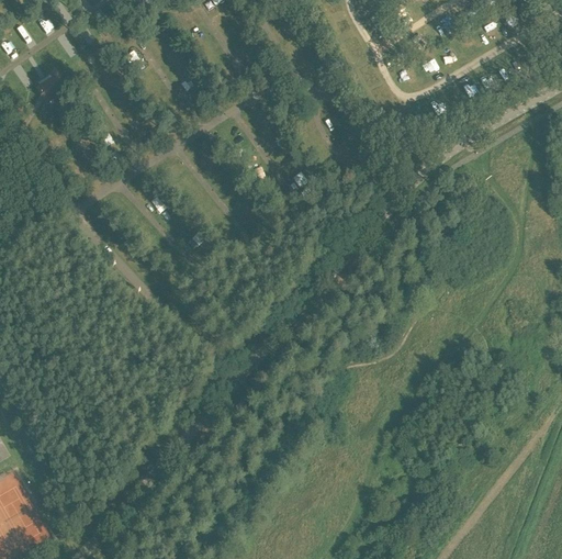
[(201,23),(192,29),(200,40),(209,34),(201,23)]
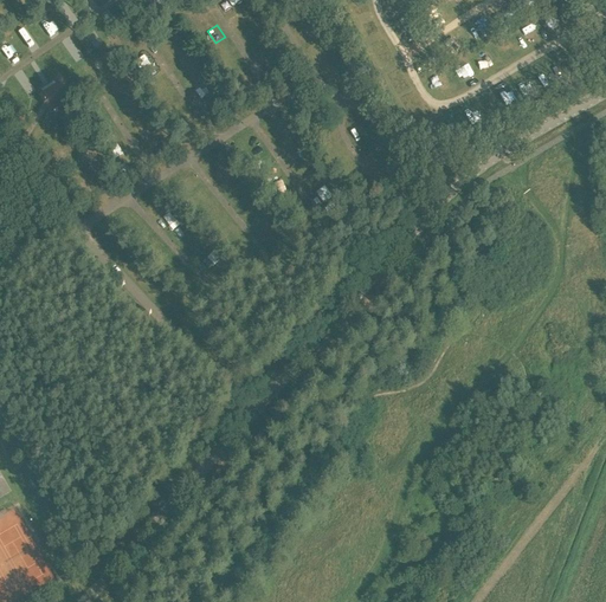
[(174,58),(187,51),(181,41),(169,49),(174,58)]
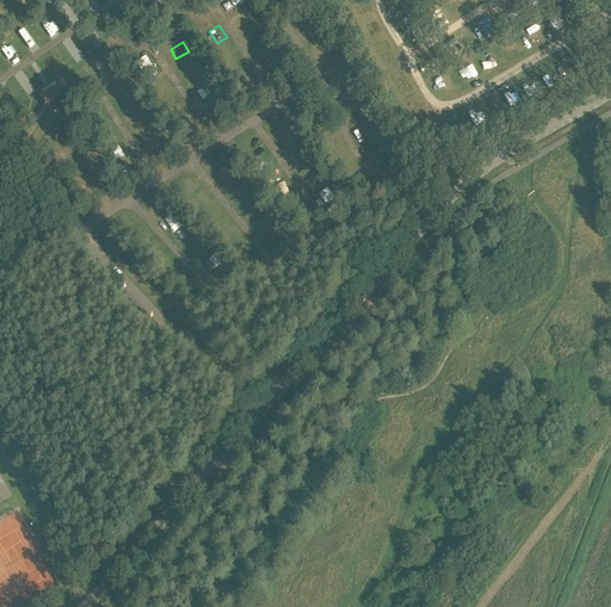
[(142,69),(153,62),(146,54),(136,60),(142,69)]
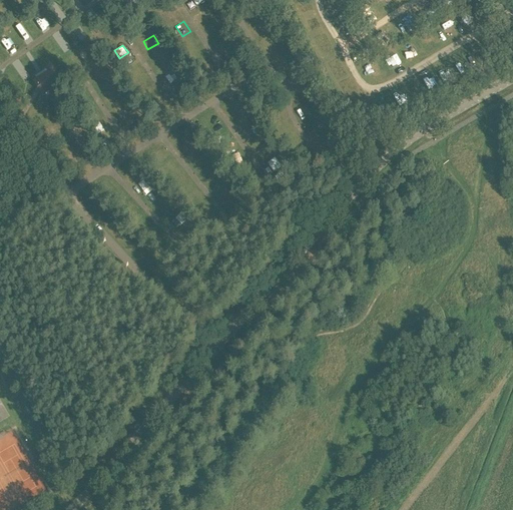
[(60,82),(50,67),(33,78),(43,93),(60,82)]
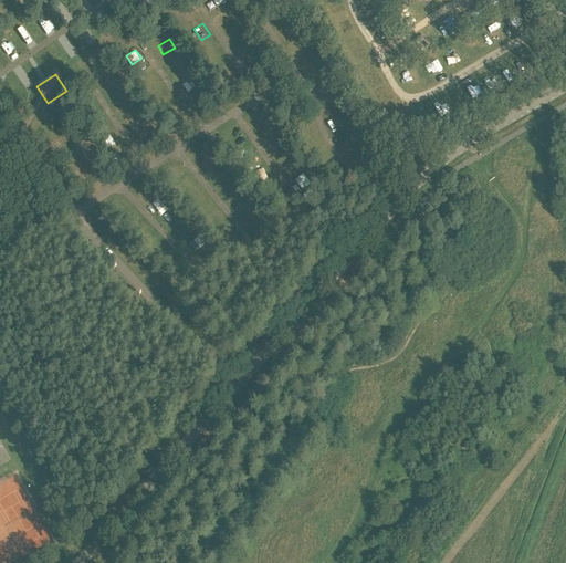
[(164,103),(171,100),(169,90),(160,93),(164,103)]
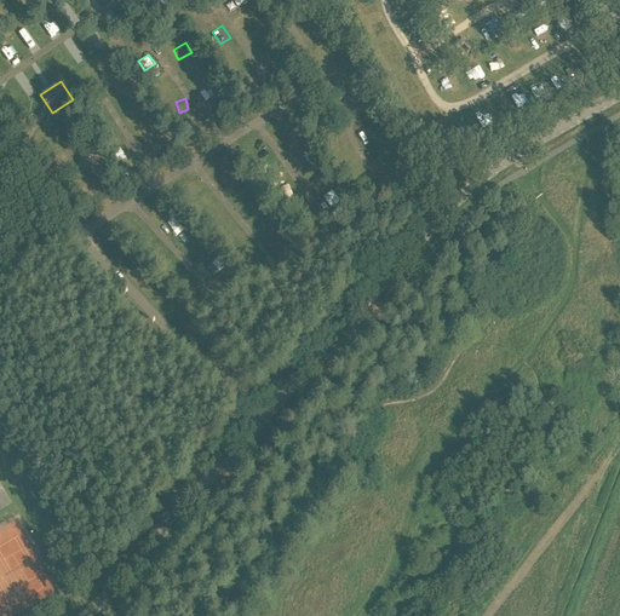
[(151,143),(155,151),(165,148),(161,139),(151,143)]
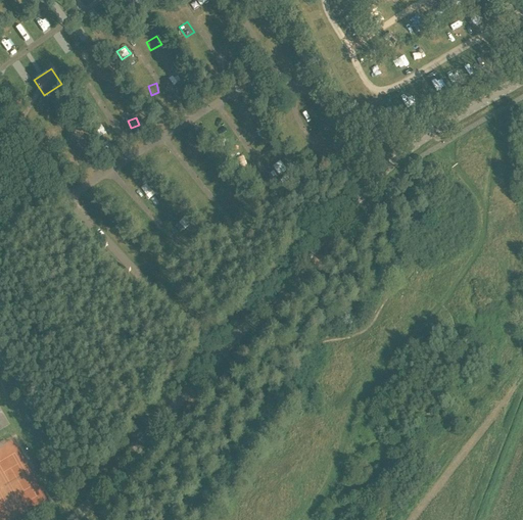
[(77,152),(68,141),(58,149),(66,160),(77,152)]
